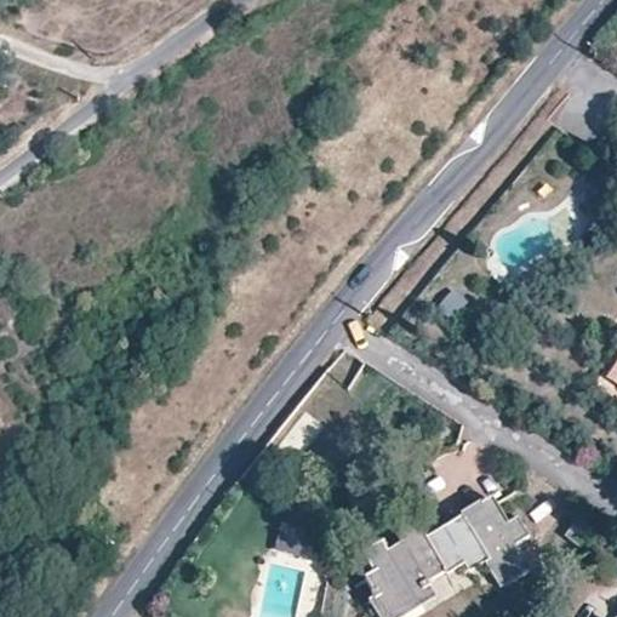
[(364,577),(376,594),(383,606),(426,580),(443,570),(445,572),(462,561),(468,570),(483,560),(500,584),(529,566),(513,542),(526,533),(515,515),(507,521),(490,495),(468,508),(476,523),(469,527),(461,514),(428,533),(432,541),(427,543),(412,519),(393,530),(400,541),(387,550),(381,541),(360,553),(372,572),(364,577)]
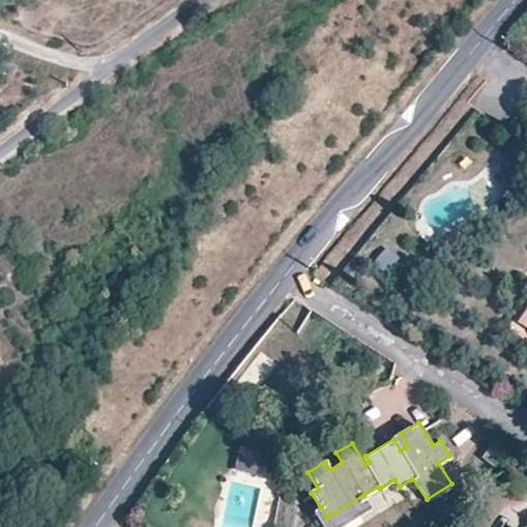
[(246,433),(244,445),(257,448),(260,435),(246,433)]
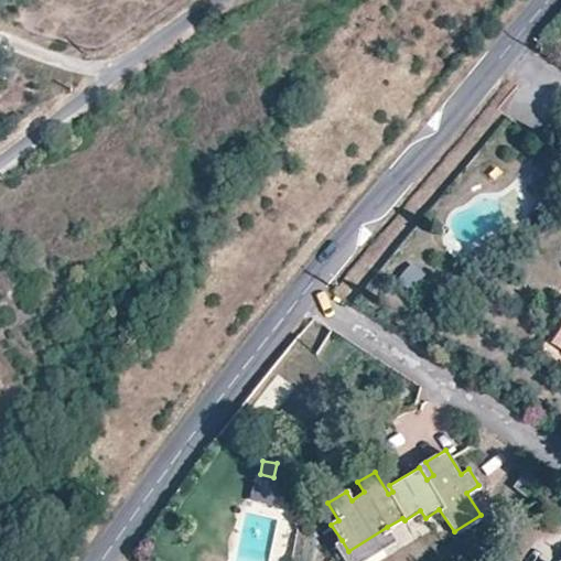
[(539,474),(526,463),(511,485),(524,495),(539,474)]
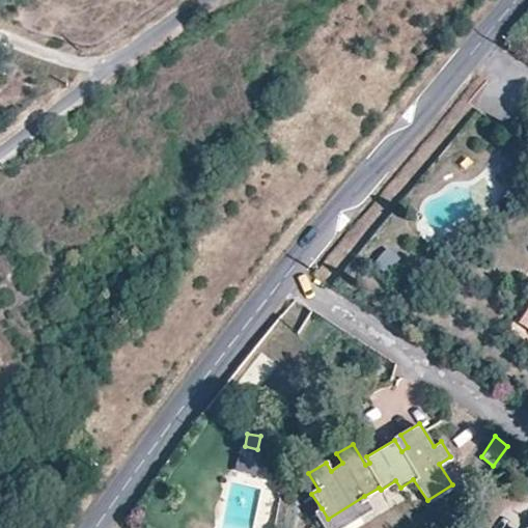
[(257,449),(245,446),(240,445),(234,470),(258,474),(264,450),(257,449)]
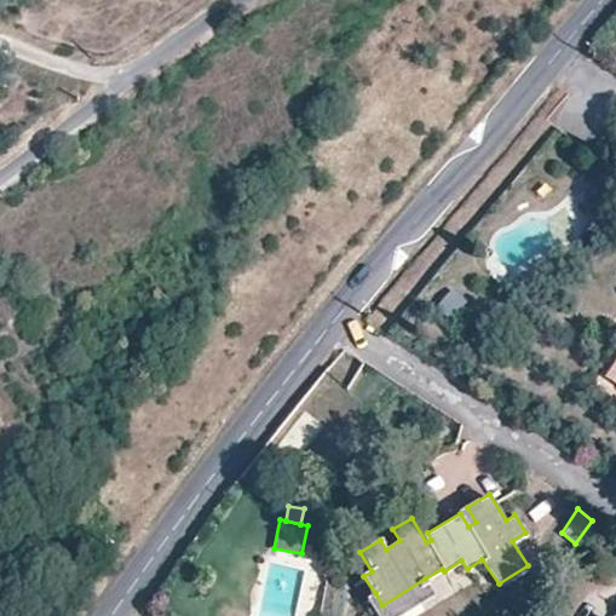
[(383,605),(375,593),(366,599),(376,615),(397,615),(435,593),(425,579),(383,605)]
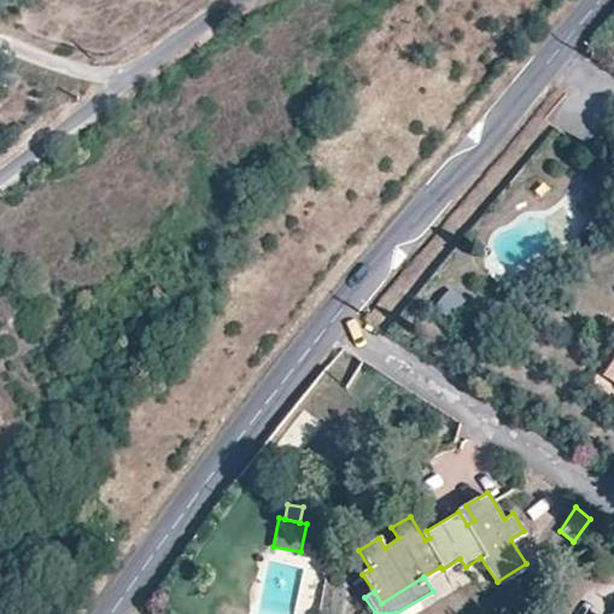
All buildings are outlined.
